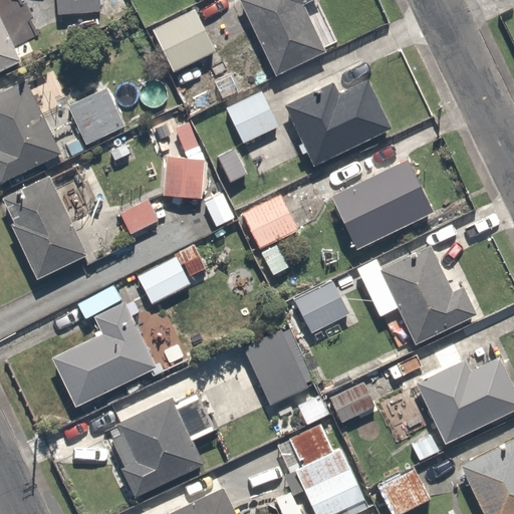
[(55,0),(56,14),(99,11),(98,0),(55,0)]
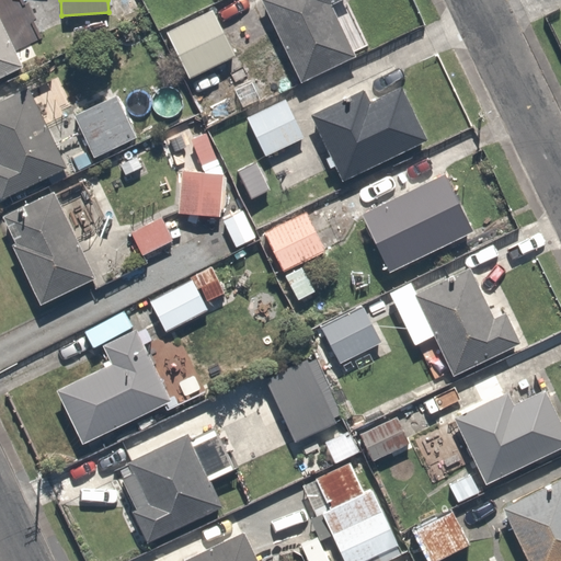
[(259,0),(299,83),(354,56),(330,4),(339,0),(259,0)]
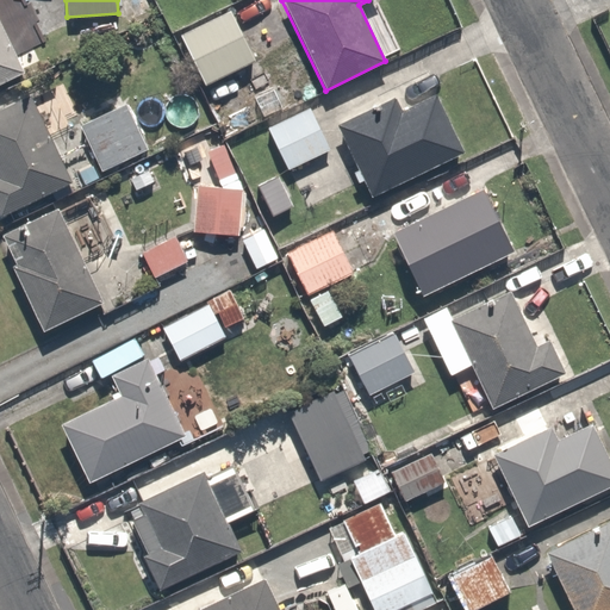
[(230,10),(179,35),(204,85),(255,61),(230,10)]
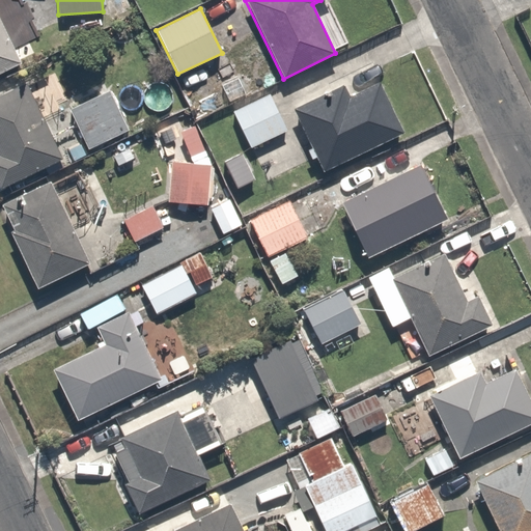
[(0,73),(21,63),(0,21),(0,73)]
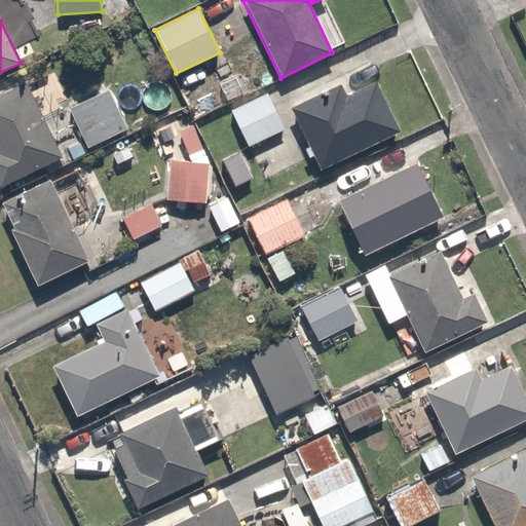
[(339,83),(290,107),(320,170),(400,132),(375,81),(345,96),(339,83)]
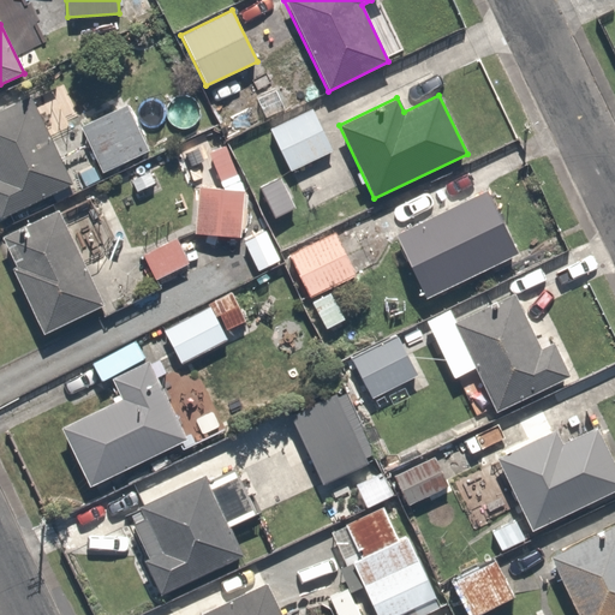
[(0,218),(72,184),(29,96),(0,109),(0,218)]
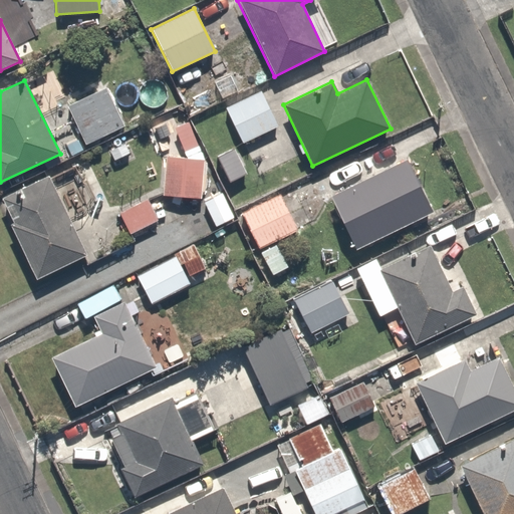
[(125,125),(105,88),(67,106),(85,145),(125,125)]
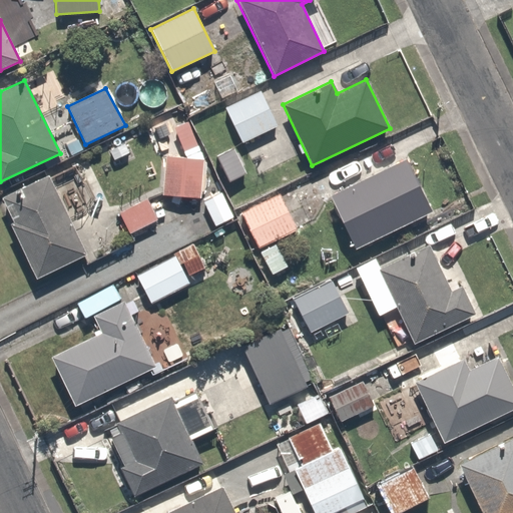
[(154,113),(175,104),(168,88),(147,97),(154,113)]
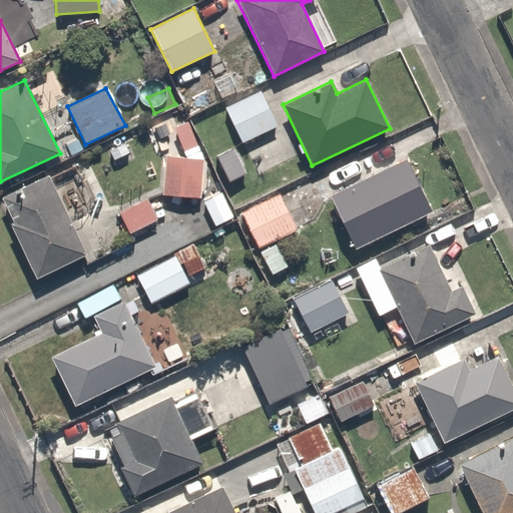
[(277,126),(260,91),(224,108),(241,143),(277,126)]
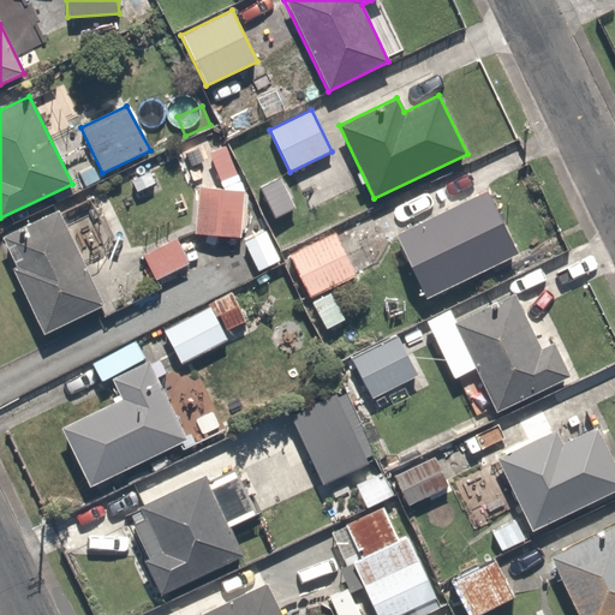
[(237,175),(225,147),(208,153),(220,181),(237,175)]
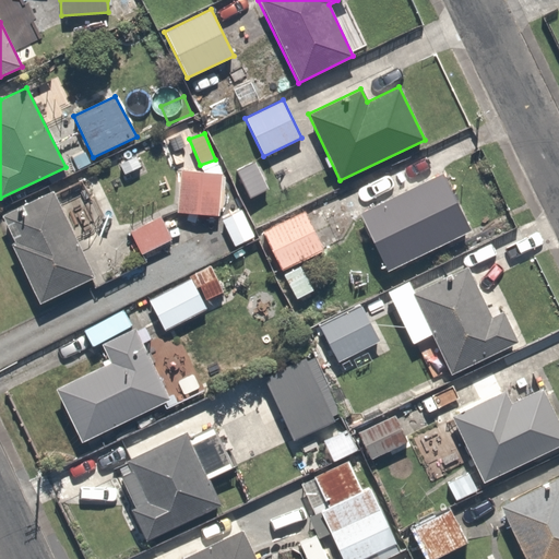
[(141,167),(135,156),(119,164),(123,175),(141,167)]
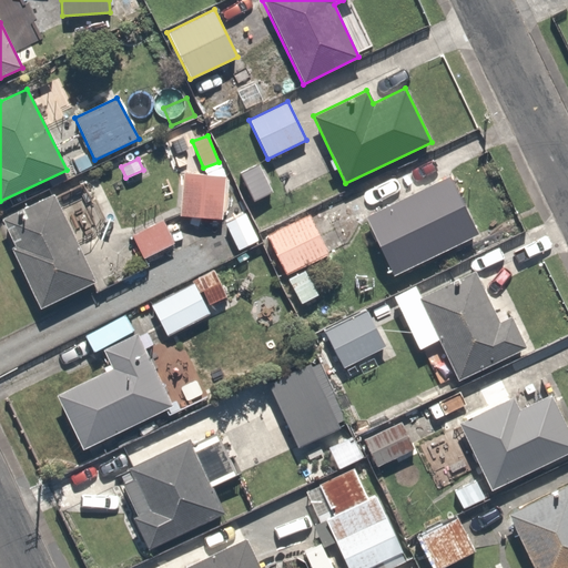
[(222,219),(225,175),(182,172),(178,215),(222,219)]
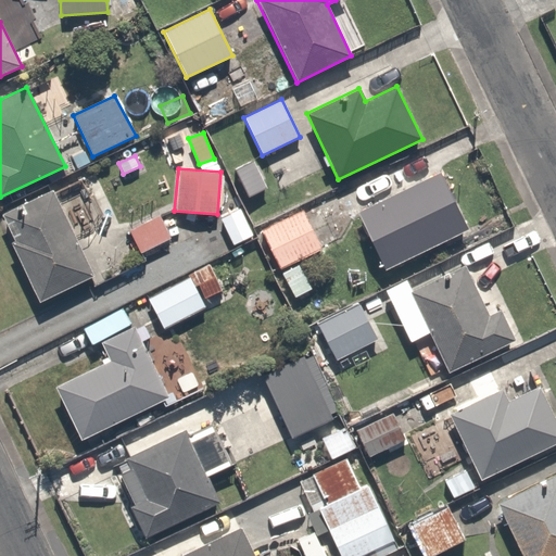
[(383,269),(468,229),(439,171),(355,212),(383,269)]
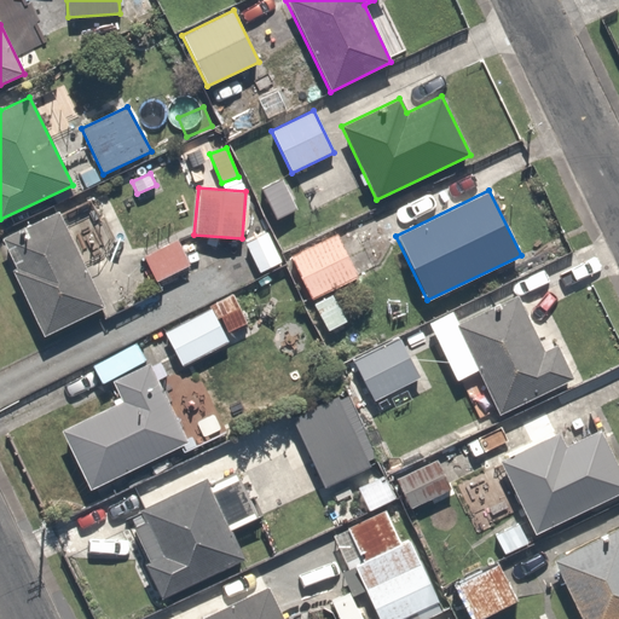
[(105,307),(57,210),(0,238),(15,267),(10,270),(44,336),(105,307)]
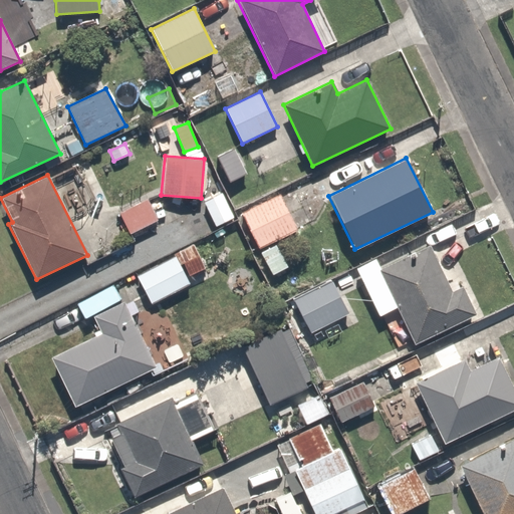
[(222,193),(203,202),(215,226),(234,218),(222,193)]
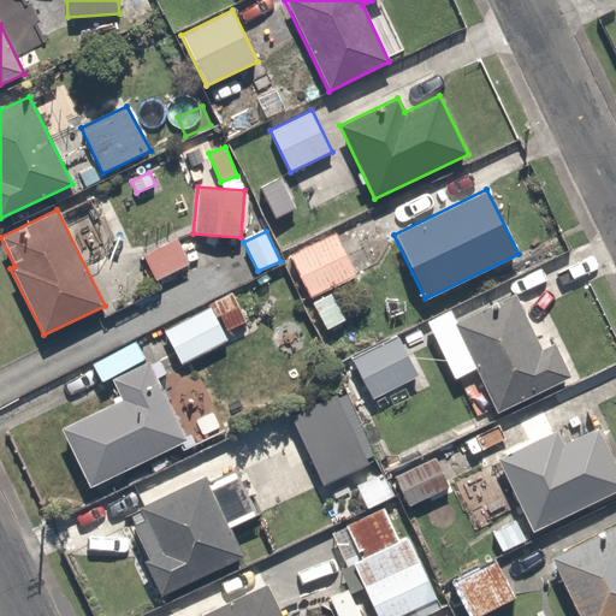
[(309,298),(357,276),(336,232),(288,256),(309,298)]
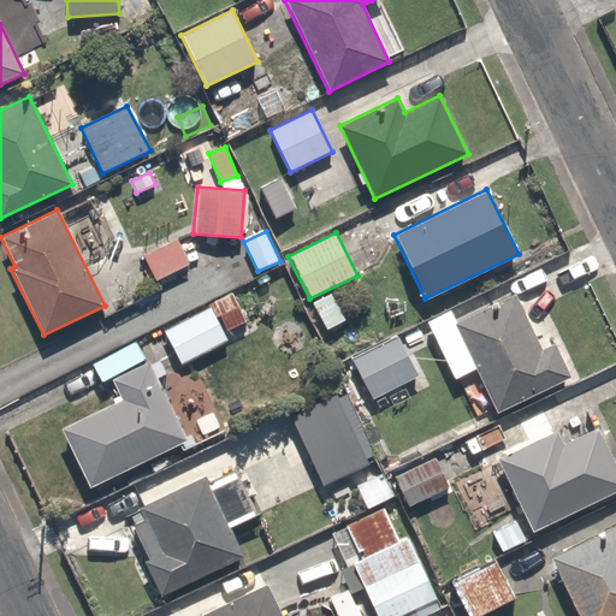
[(189,264),(176,238),(143,255),(155,280),(189,264)]
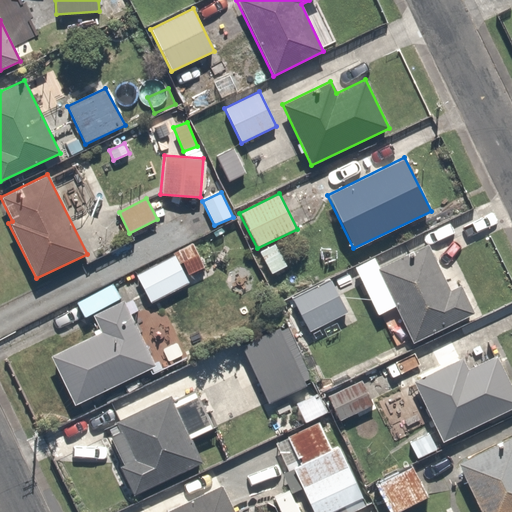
[(174,253),(174,255),(179,264),(183,262),(189,274),(204,267),(193,242),(174,253)]
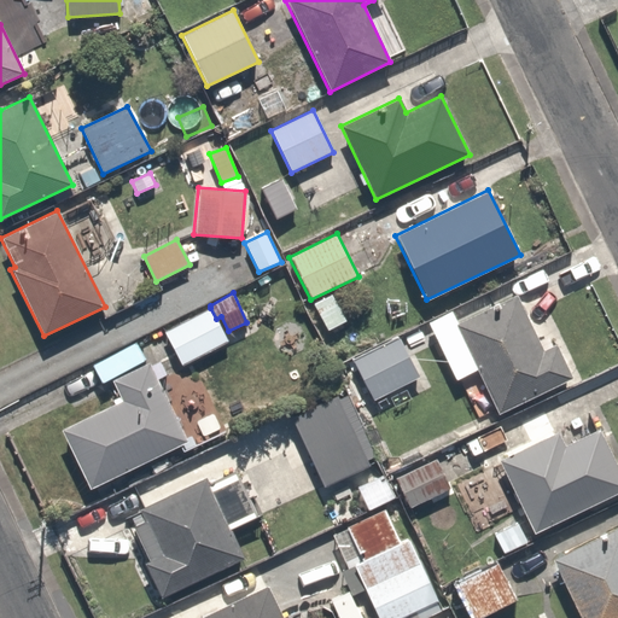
[(345,320),(331,293),(313,304),(326,331),(345,320)]
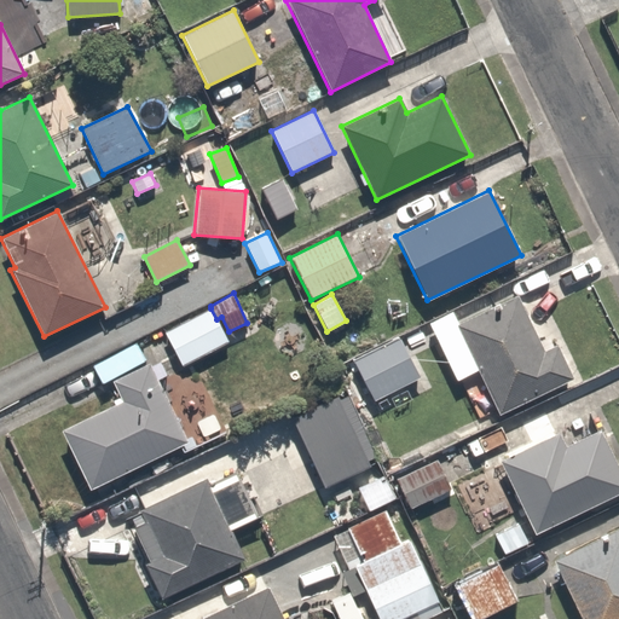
[(516,294),(456,324),(498,414),(573,379),(556,345),(544,351),(516,294)]
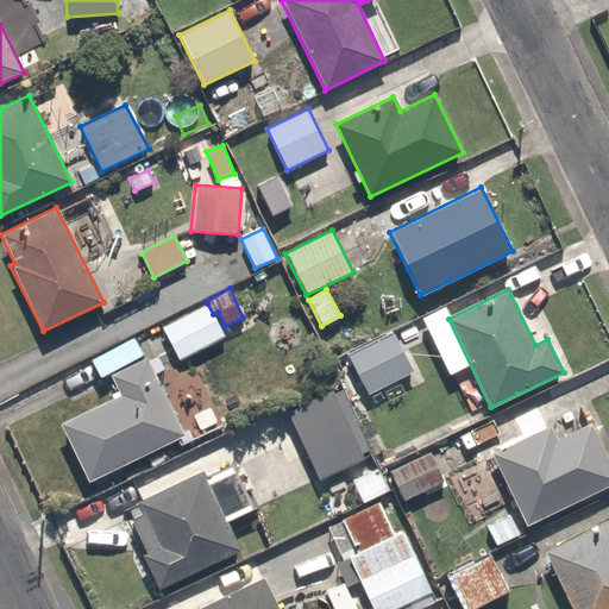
[(179,359),(224,337),(213,314),(207,303),(161,326),(179,359)]
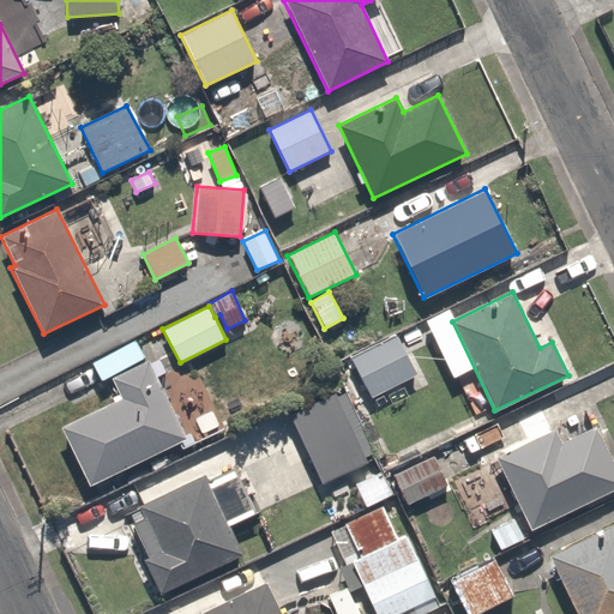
[(417,374),(396,333),(349,357),(353,363),(349,366),(351,372),(356,371),(371,397),(417,374)]
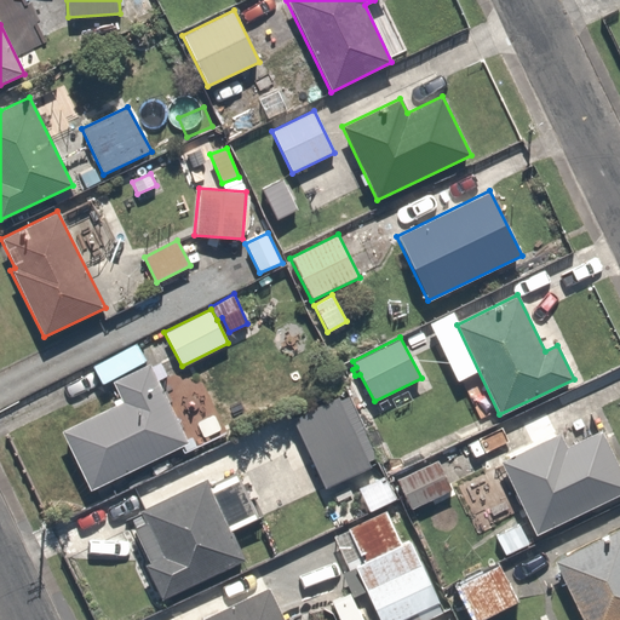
[(59,430),(89,491),(188,443),(185,438),(205,428),(194,406),(174,415),(149,363),(112,382),(118,397),(112,400),(114,403),(59,430)]
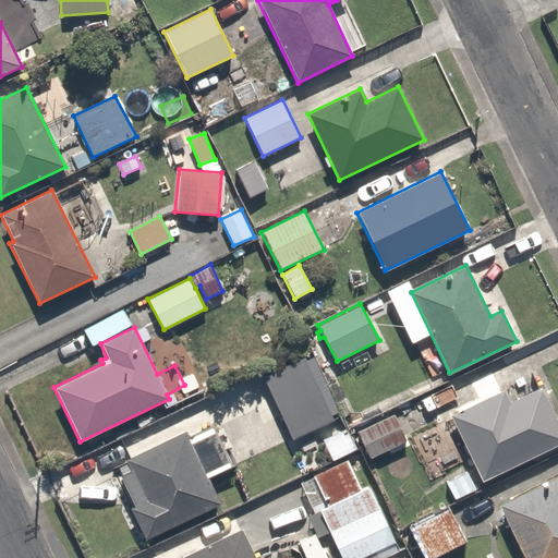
[(292,438),(334,421),(330,415),(339,411),(314,356),(305,360),(304,356),(263,375),(292,438)]
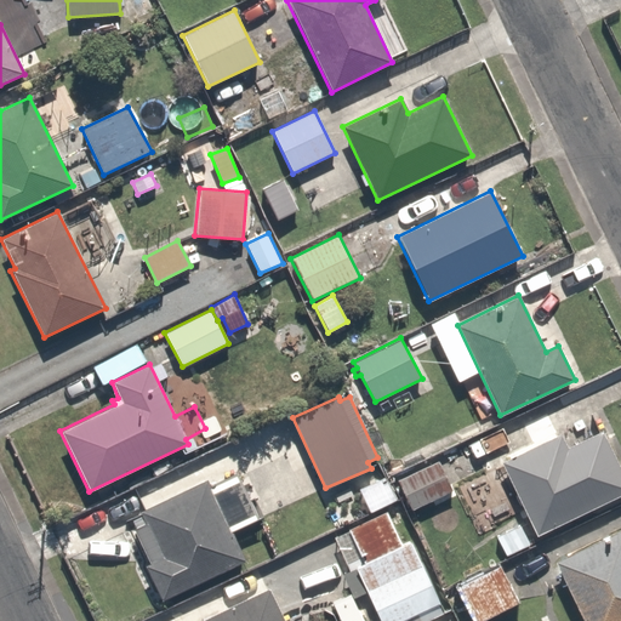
[(559,433),(501,461),(536,535),(620,494),(620,471),(602,431),(567,448),(559,433)]
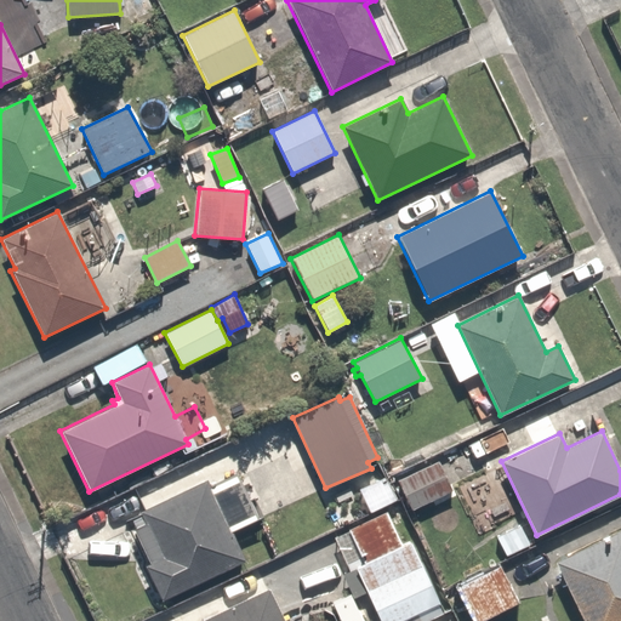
[(453,493),(438,461),(397,480),(411,511),(453,493)]
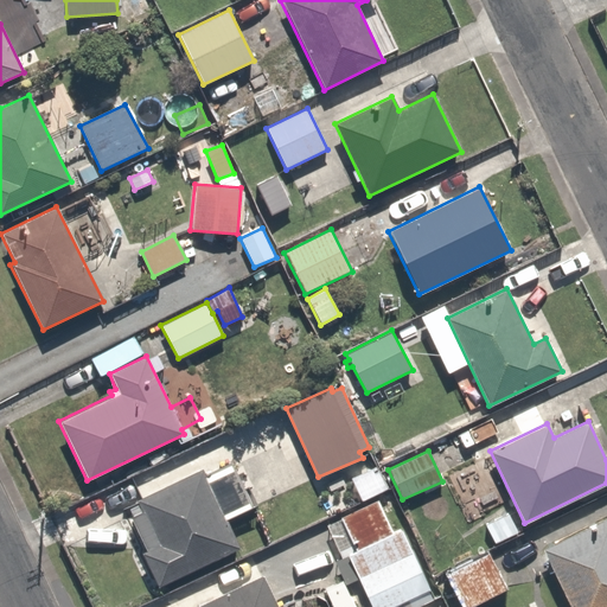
[(158,586),(240,548),(224,519),(251,506),(230,462),(203,477),(200,468),(135,500),(140,510),(128,516),(146,550),(141,551),(158,586)]
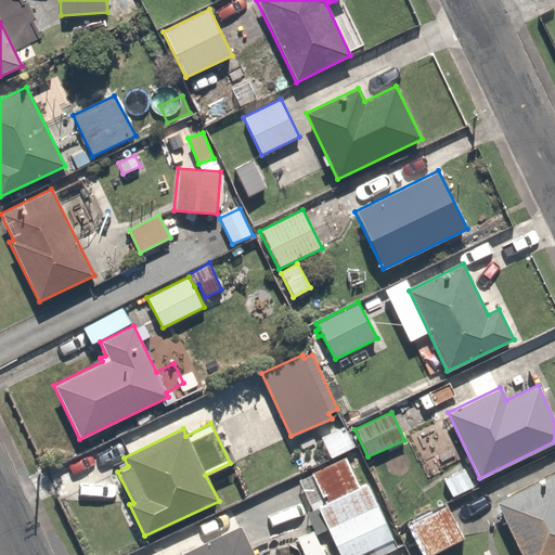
[(323,503),(360,487),(345,455),(310,474),(323,503)]
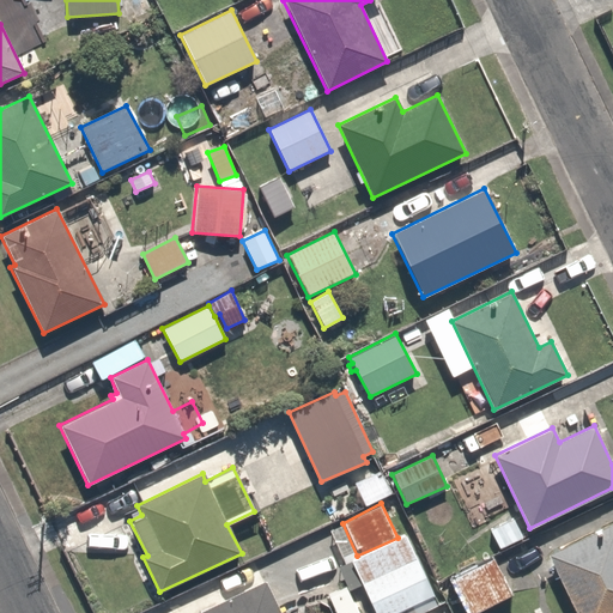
[(612,612),(612,522),(547,554),(575,612),(612,612)]
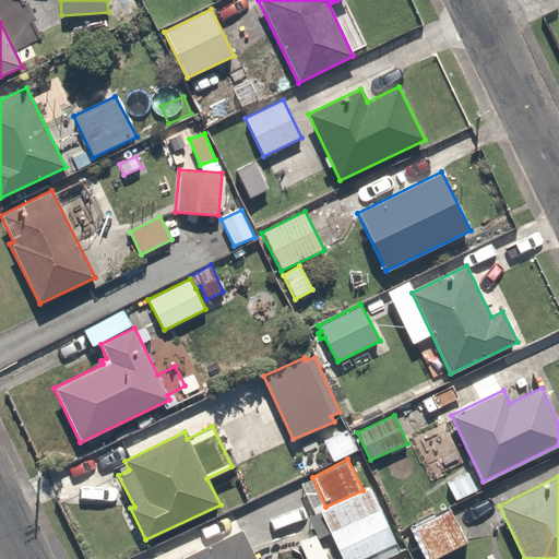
[(363,490),(325,507),(318,511),(319,512),(304,519),(314,540),(317,539),(323,554),(328,552),(330,558),(385,558),(401,552),(369,487),(363,490)]
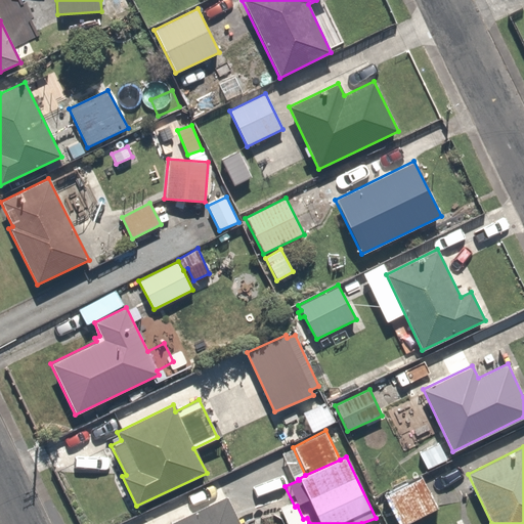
[(405,523),(438,508),(421,476),(384,495),(398,523),(405,523)]
